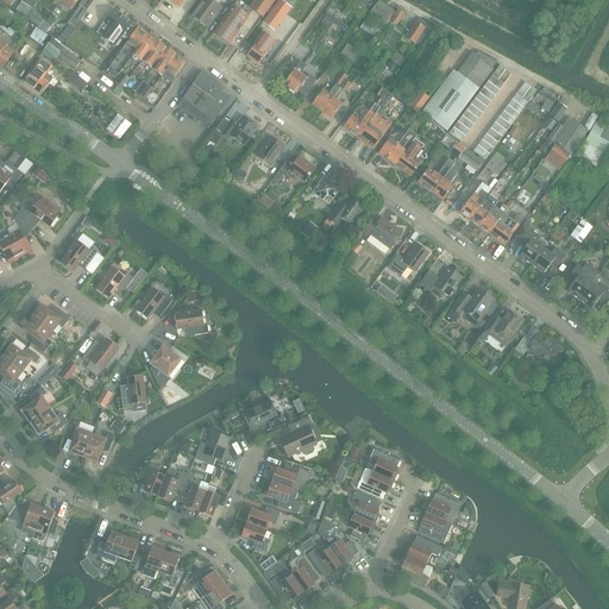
[(77,0),(57,0),(57,1),(70,10),(76,2),(77,0)]
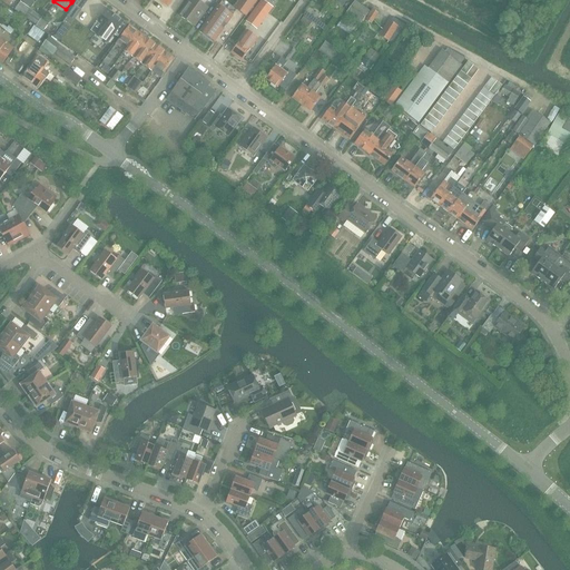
[(81,10),(88,0),(77,0),(75,5),(81,10)]
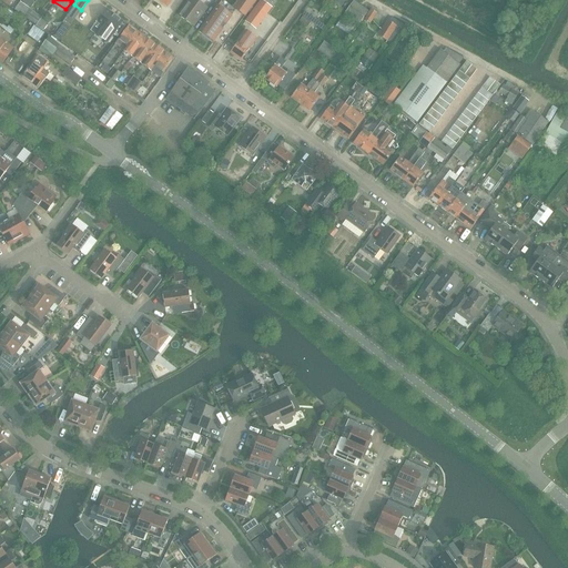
[(193,26),(206,7),(196,0),(189,0),(179,14),(193,26)]
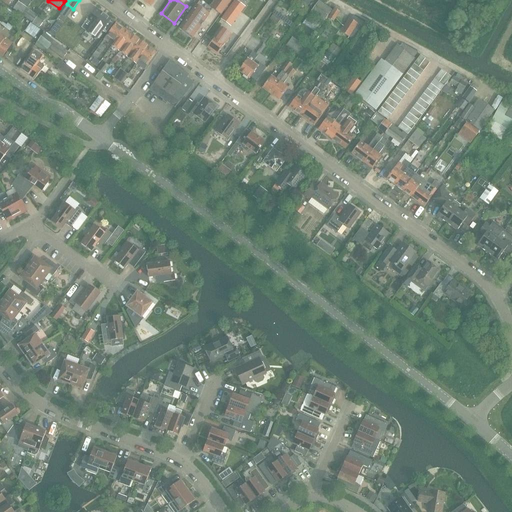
[(215,0),(215,2),(224,9),(230,0),(215,0)]
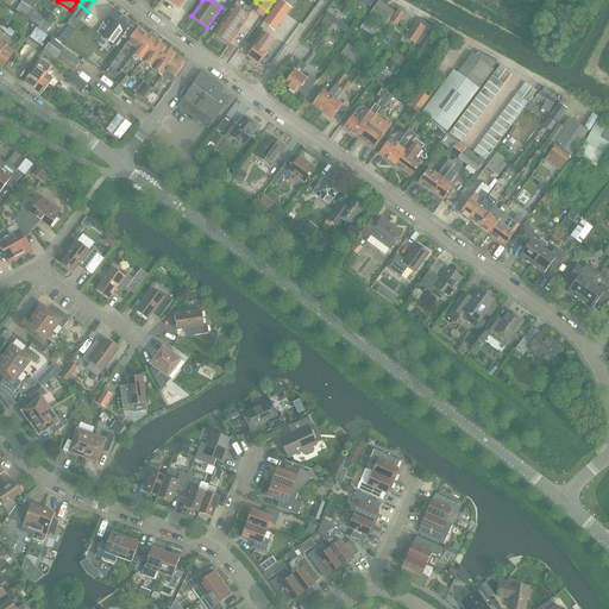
[(280,0),(278,0),(263,23),(275,30),(290,8),(280,0)]
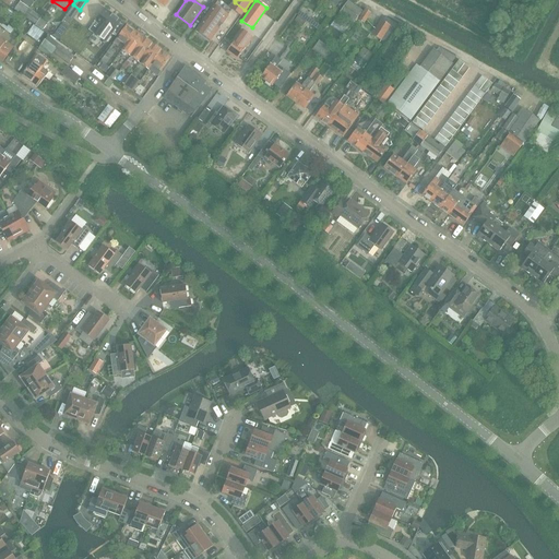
[(339,13),(354,23),(363,10),(347,0),(339,13)]
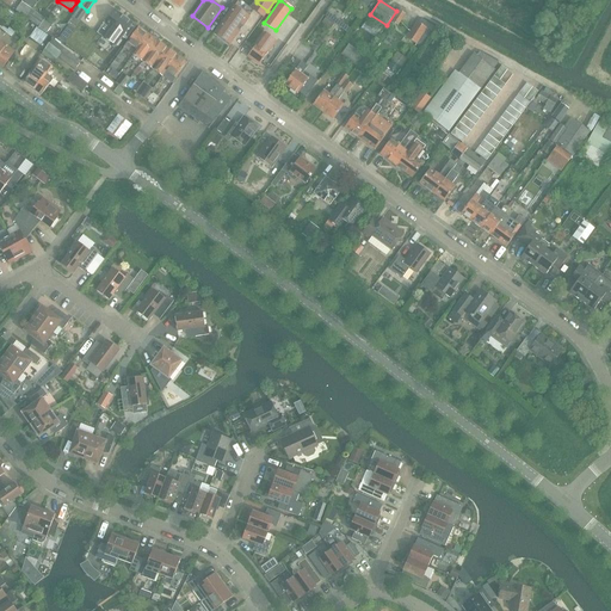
[(22,1),(16,10),(26,18),(32,10),(22,1)]
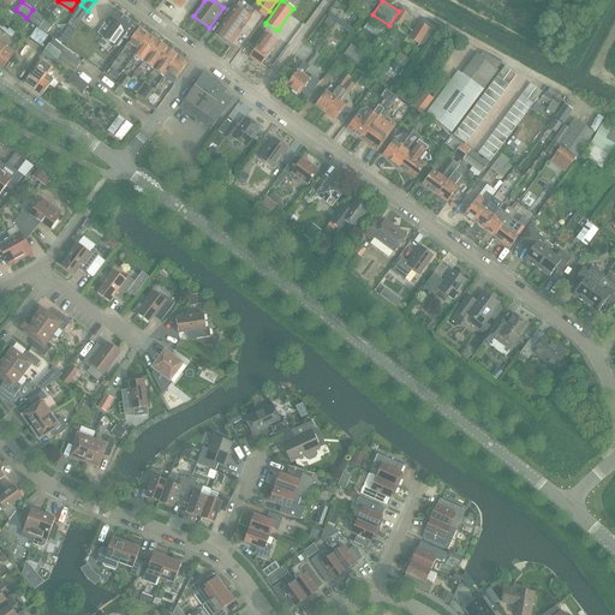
[(231,43),(251,16),(236,5),(216,33),(231,43)]
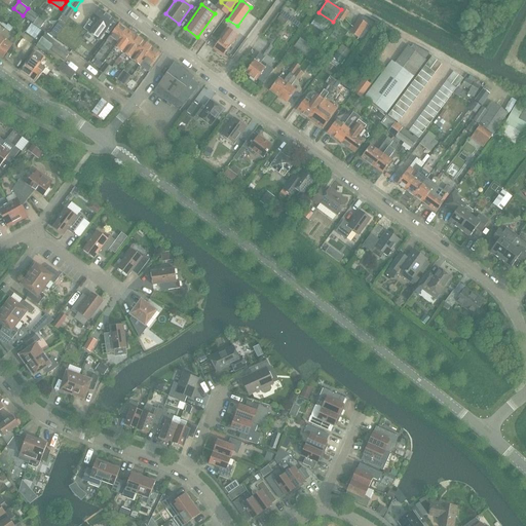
[(28,8),(23,15),(33,24),(38,15),(28,8)]
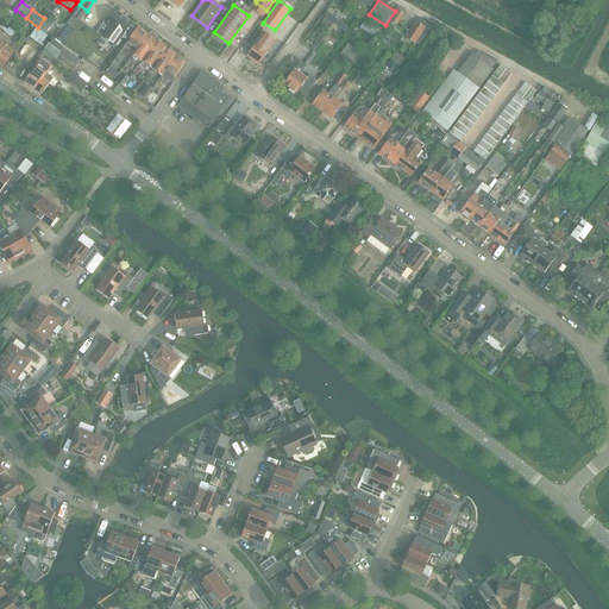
[(104,24),(96,32),(114,46),(123,36),(123,37),(125,38),(133,27),(131,25),(132,23),(119,13),(118,13),(113,10),(104,24)]
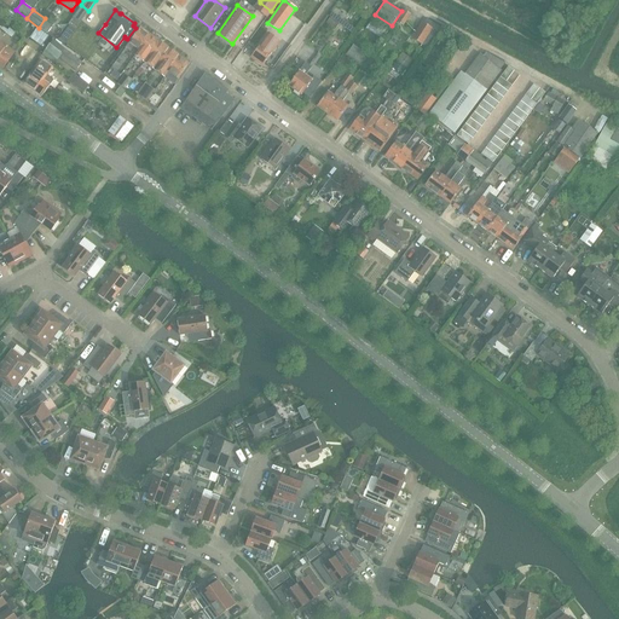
[(403,25),(411,15),(404,10),(397,22),(403,25)]
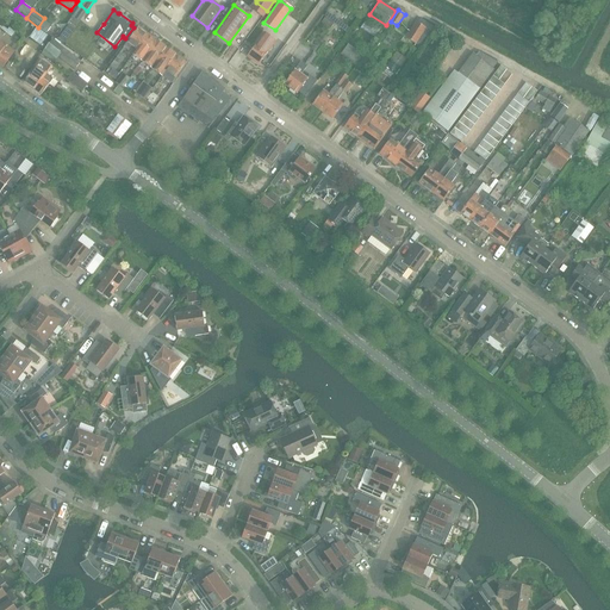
[(327,14),(322,22),(330,29),(335,22),(327,14)]
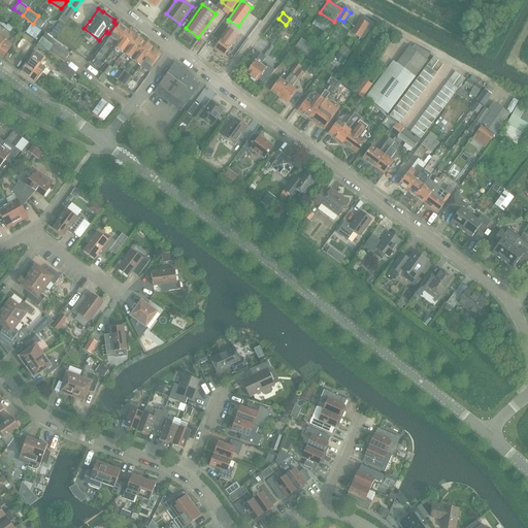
[(38,15),(33,24),(40,29),(46,21),(39,14),(38,15)]
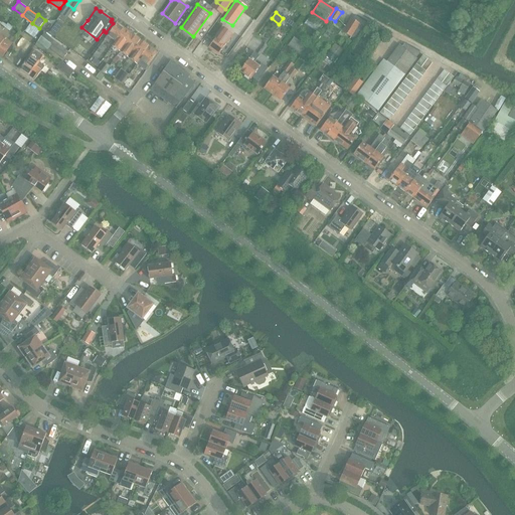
[(304,24),(317,32),(324,22),(317,18),(315,21),(308,17),(304,24)]
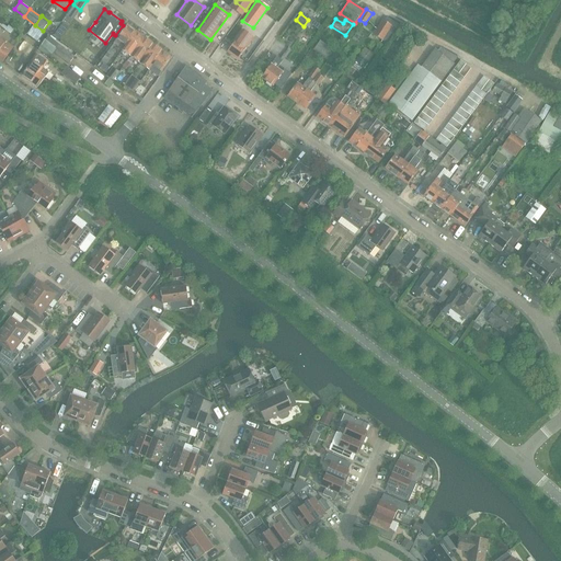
[(373,34),(381,41),(391,26),(381,21),(373,34)]
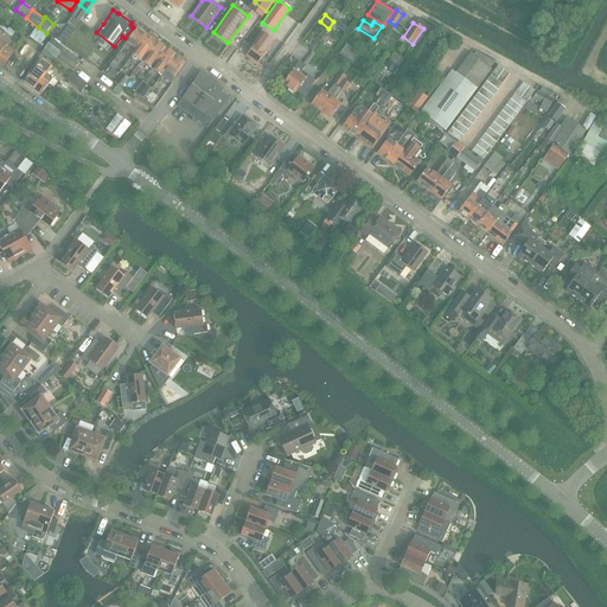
[(68,25),(58,38),(64,43),(74,30),(68,25)]
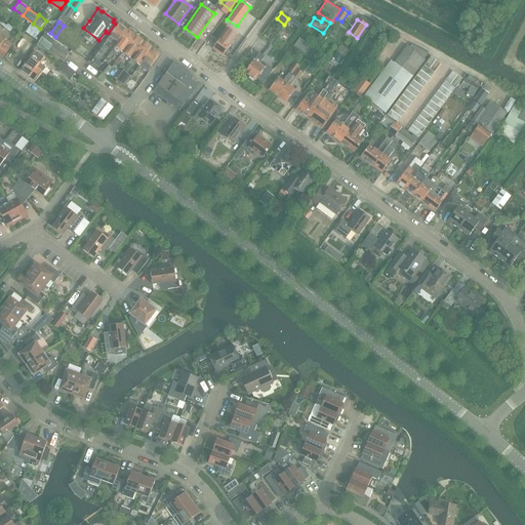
[(0,25),(10,32),(13,28),(8,24),(6,26),(2,23),(0,25)]
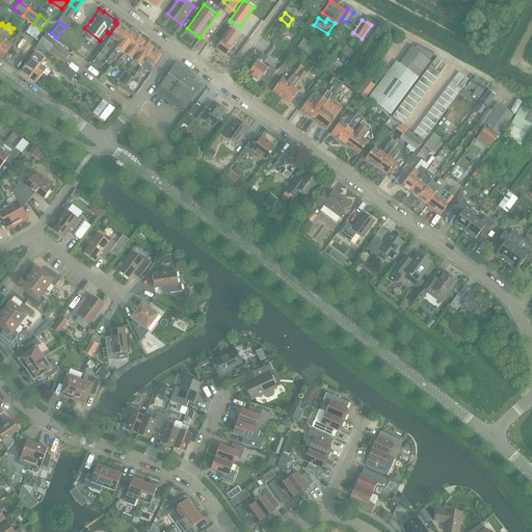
[(107,42),(115,48),(118,43),(129,29),(121,23),(107,42)]
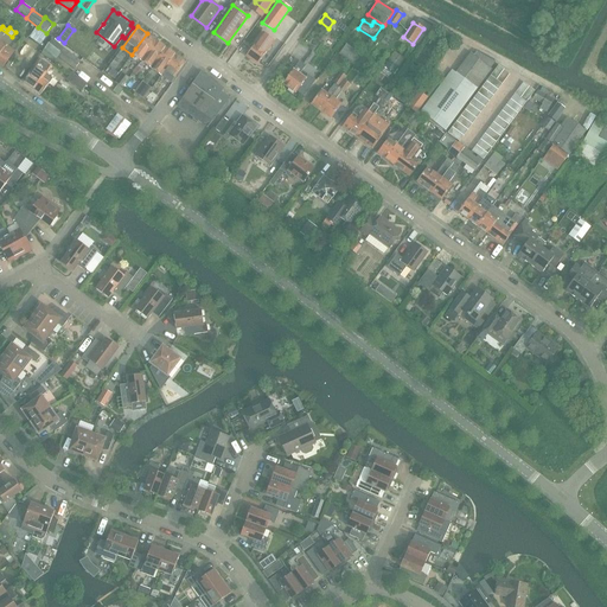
[(42,46),(48,37),(34,29),(29,37),(36,42),(42,46)]
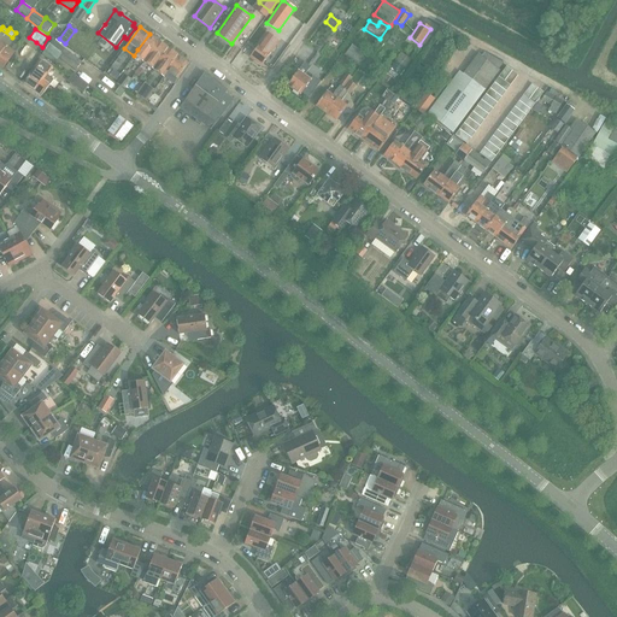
[(137,50),(134,56),(144,62),(147,57),(159,41),(150,34),(137,50)]
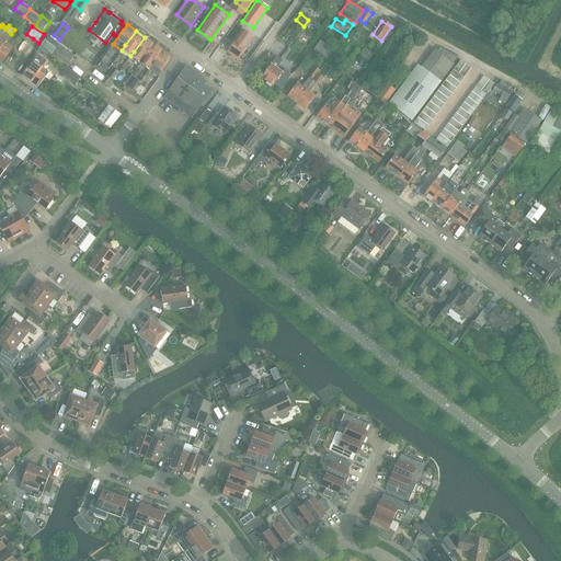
[(243,31),(227,53),(238,60),(253,38),(243,31)]
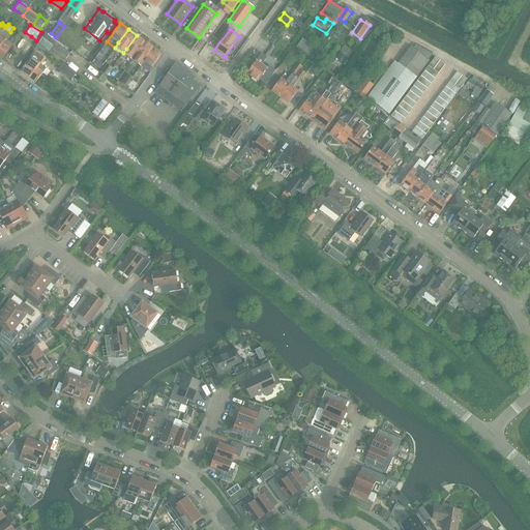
[(70,53),(45,34),(36,46),(48,54),(51,50),(65,61),(70,53)]
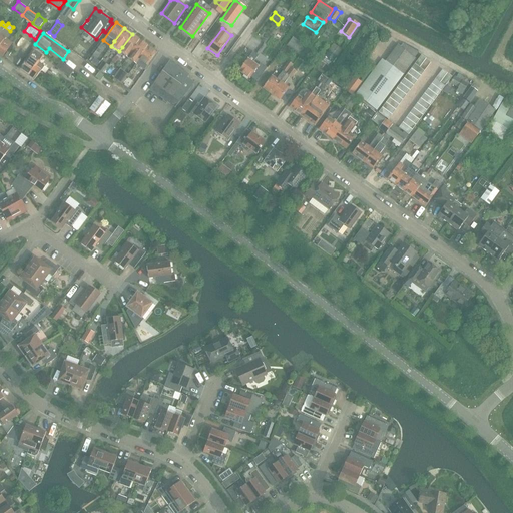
[(0,54),(3,57),(13,43),(0,34),(0,54)]
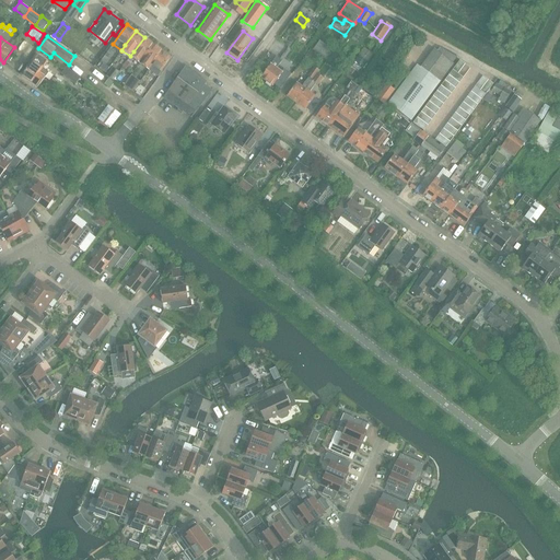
[(144,37),(133,51),(130,56),(140,62),(143,58),(153,44),(144,37)]
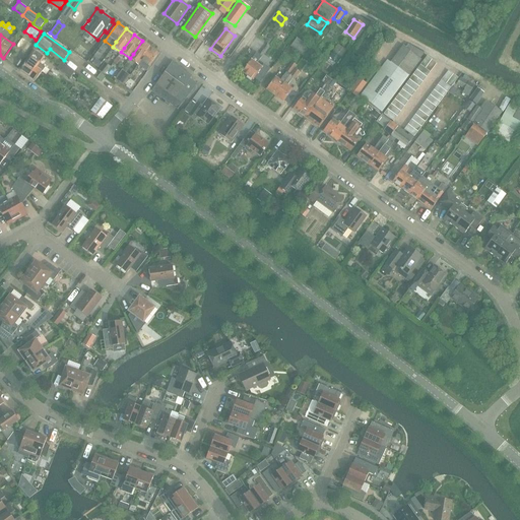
[(310,47),(297,38),(290,46),(303,56),(310,47)]
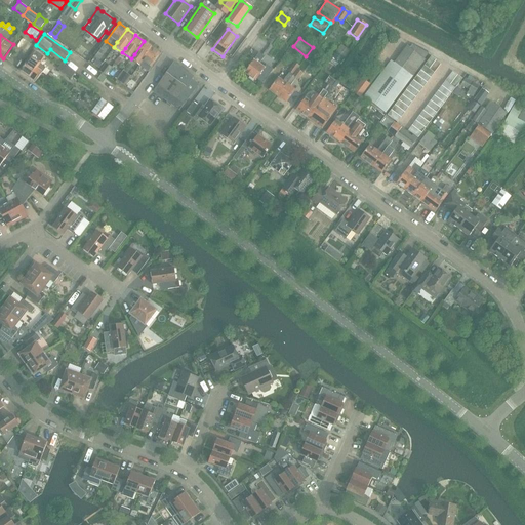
[(152,47),(144,41),(134,54),(131,58),(139,65),(152,47)]
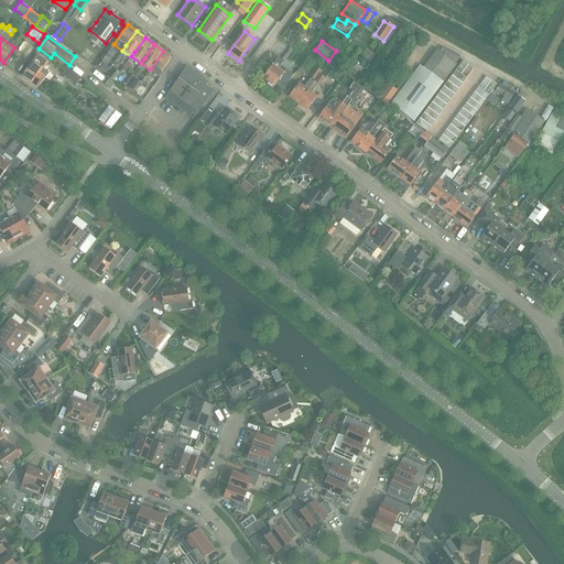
[(456,64),(455,64),(459,57),(442,47),(440,52),(436,50),(423,68),(420,65),(390,105),(413,121),(456,64)]
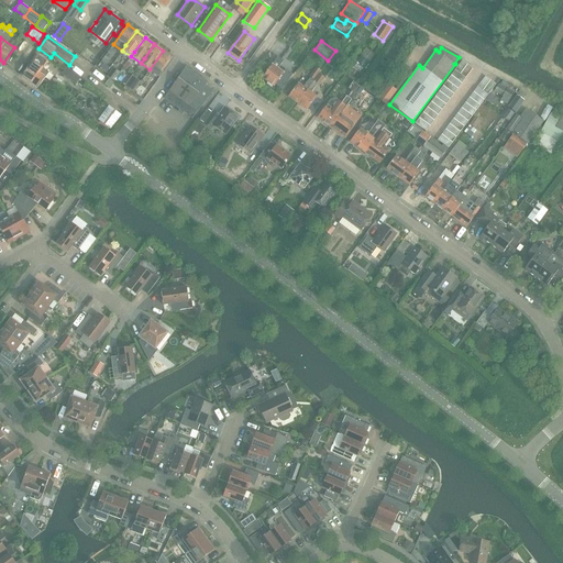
[(163,51),(150,69),(154,73),(158,76),(162,72),(172,57),(163,51)]
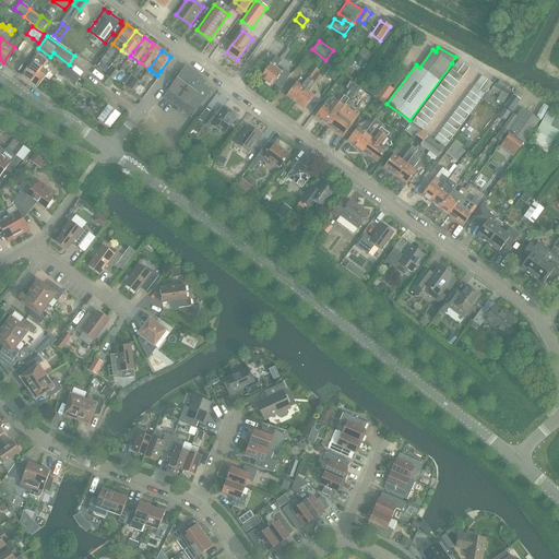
[(36,55),(22,75),(38,86),(45,76),(48,72),(43,68),(47,61),(36,55)]
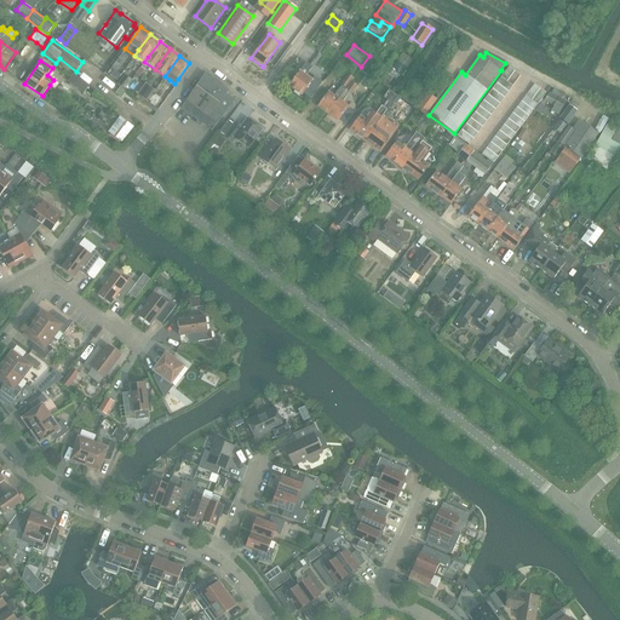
[(396,62),(392,67),(402,74),(406,69),(396,62)]
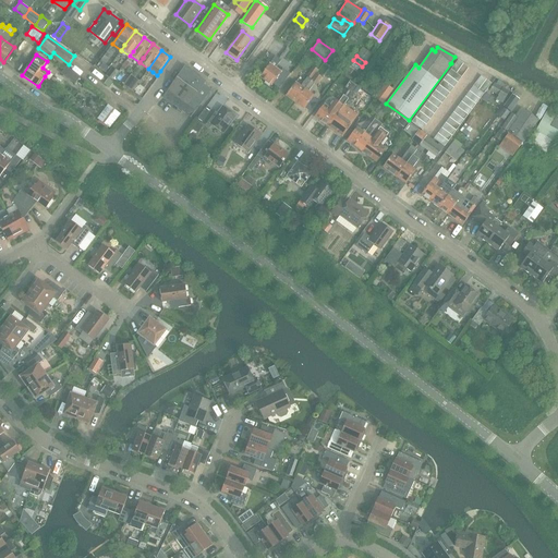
[(269,64),(259,77),(271,86),(273,84),(279,88),(290,74),(283,69),(281,72),(276,68),(281,61),(279,60),(275,57),(269,64)]
